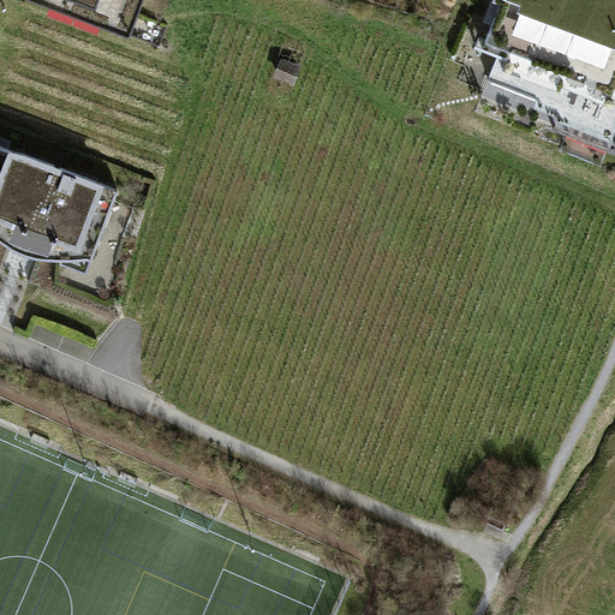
[(27,0),(124,35),(136,0),(27,0)]
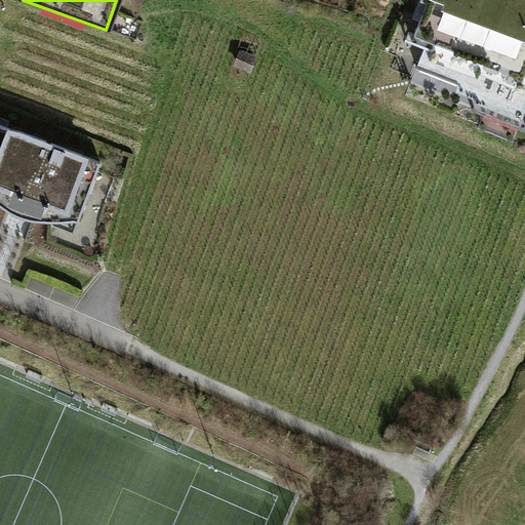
[(423,45),(414,68),(461,85),(458,92),(481,101),(480,104),(524,119),(524,116),(524,0),(425,0),(430,2),(415,42),(423,45)]
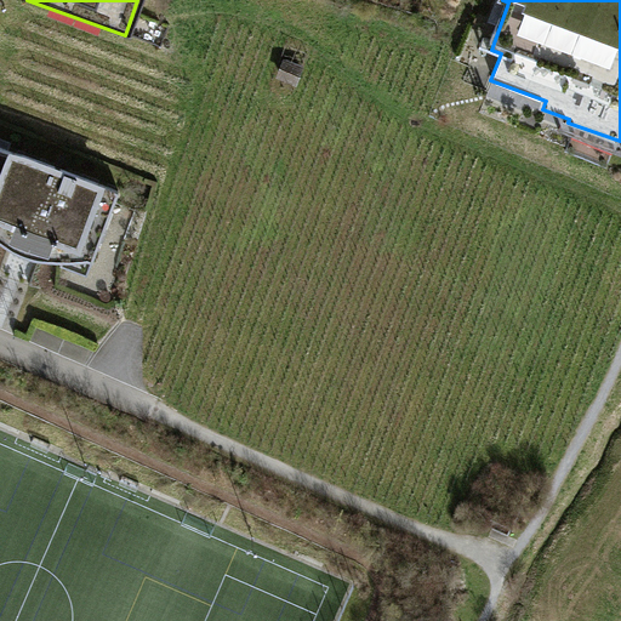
[(308,67),(289,58),(280,78),(300,86),(308,67)]
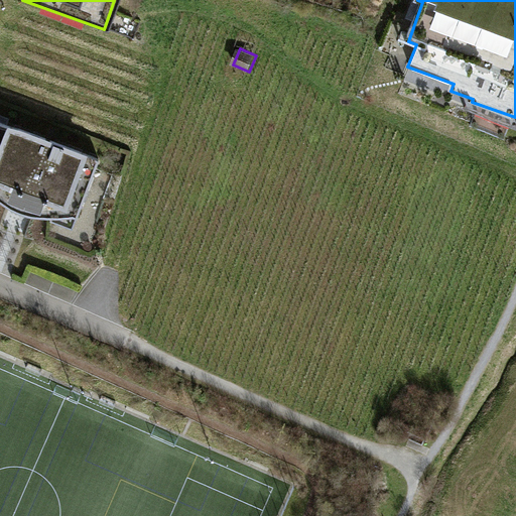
[(97,159),(0,121),(0,188),(74,218),(97,159)]
